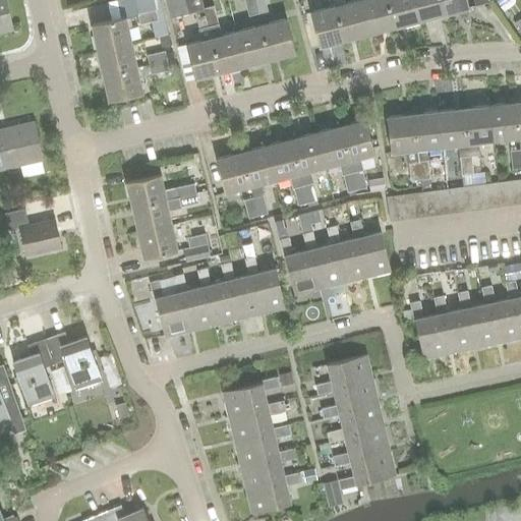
[(0,0),(0,33),(12,31),(5,0),(0,0)]
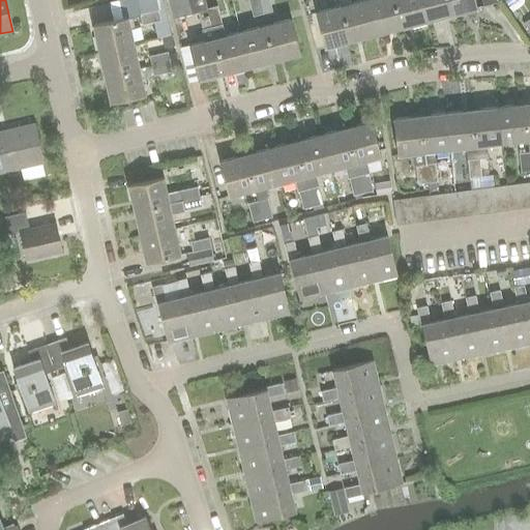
[(155,0),(122,0),(118,1),(122,19),(127,18),(140,15),(157,10),(155,0)]
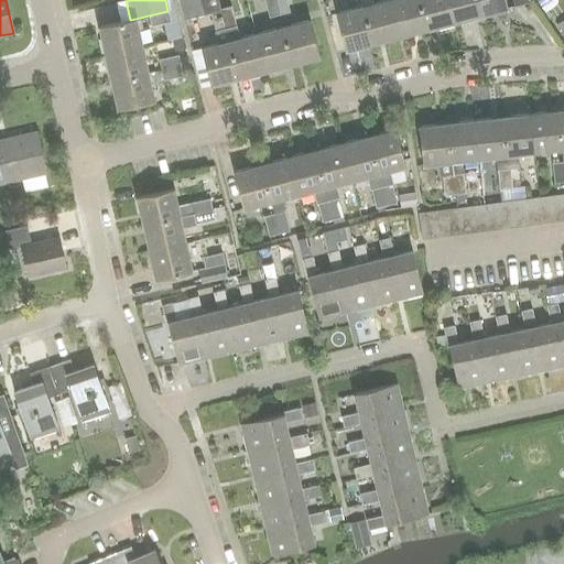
[(226,29),(220,10),(217,0),(199,0),(204,13),(210,12),(218,43),(202,47),(210,85),(238,78),(229,41),(228,41),(225,29),(226,29)]
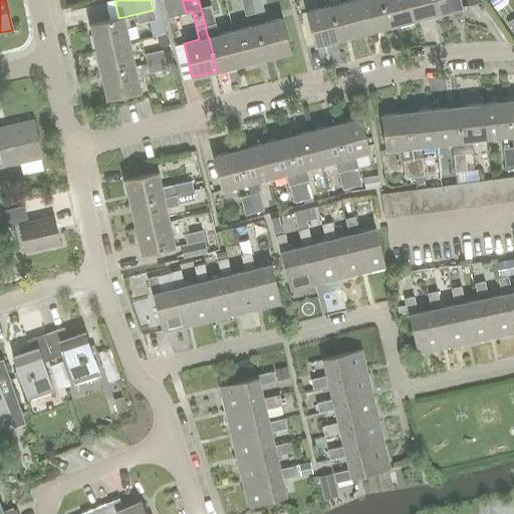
[(209,0),(198,0),(201,9),(211,6),(209,0)]
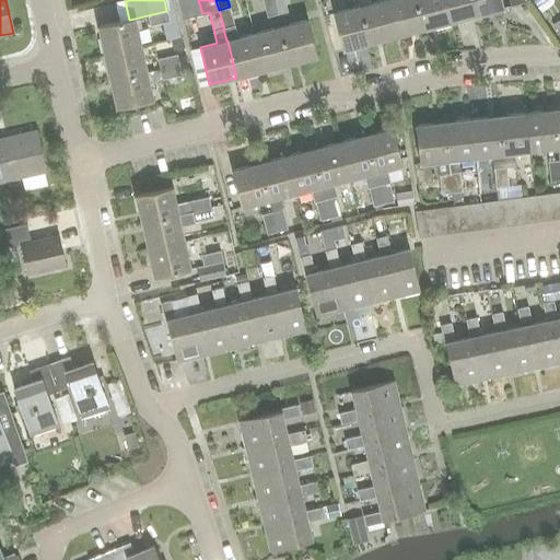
[(263,0),(267,18),(278,14),(273,0),(263,0)]
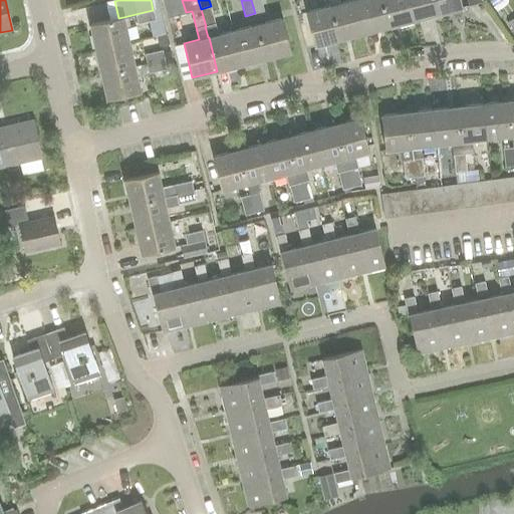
[(251,0),(255,13),(264,11),(260,0),(251,0)]
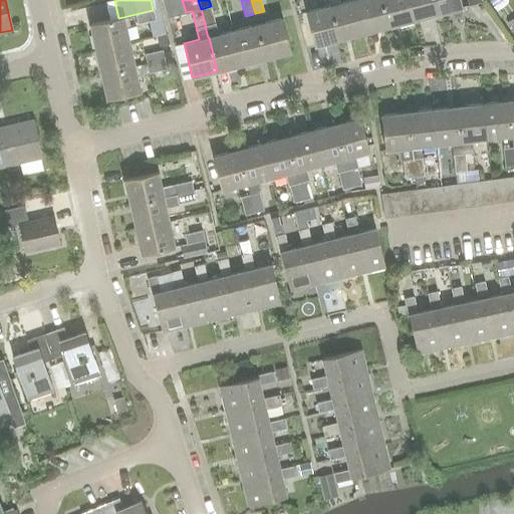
[(355,0),(350,0),(331,5),(339,39),(364,33),(355,0)]
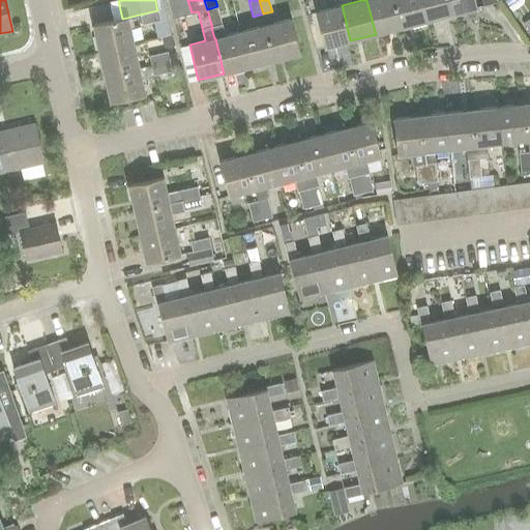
[(393,0),(366,0),(376,34),(401,28),(393,0)]
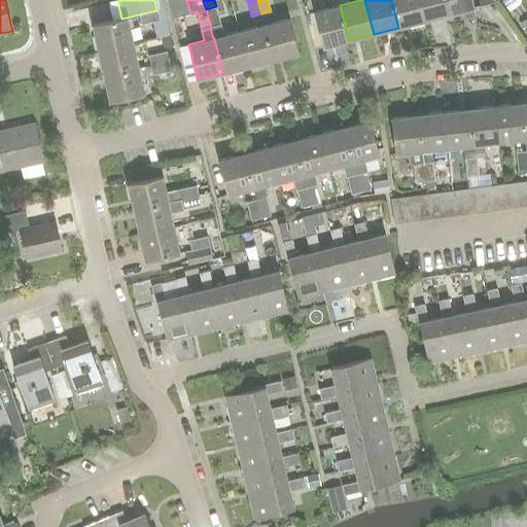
[(391,0),(398,28),(423,21),(418,0),(391,0)]
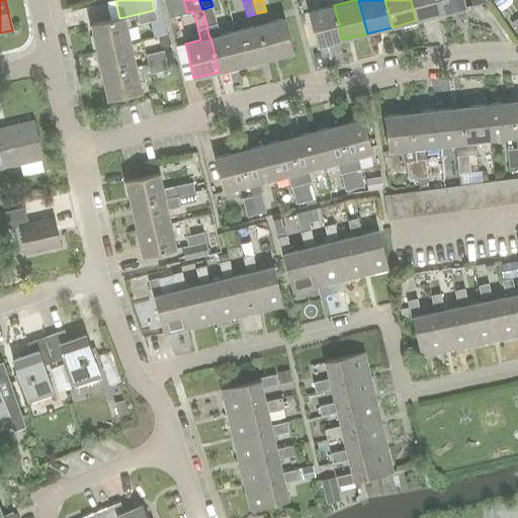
[(411,0),(416,20),(441,14),(437,0),(411,0)]
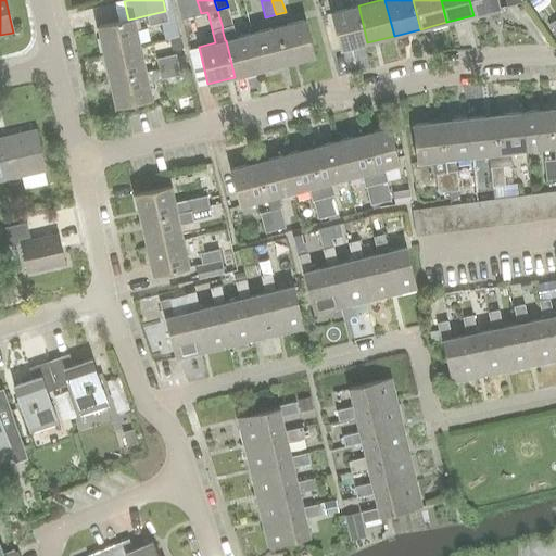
[(469,0),(474,15),(501,9),(497,0),(469,0)]
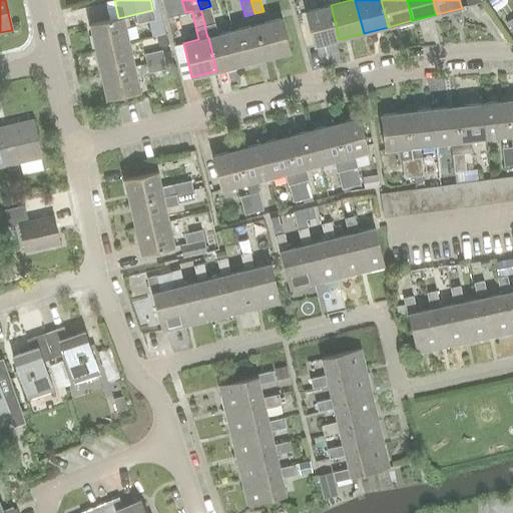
[(314,46),(339,39),(331,5),(306,12),(314,46)]
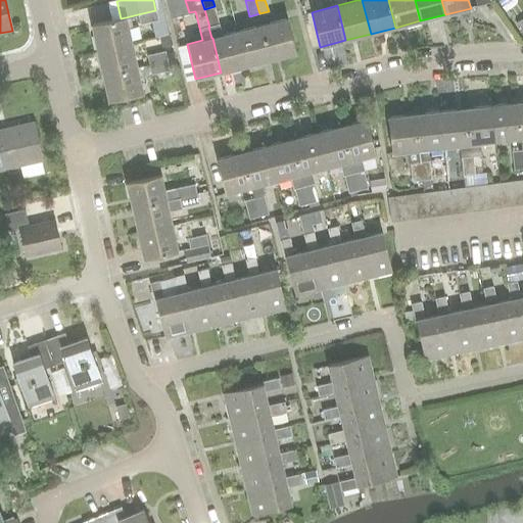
[(204,9),(209,27),(219,25),(215,6),(204,9)]
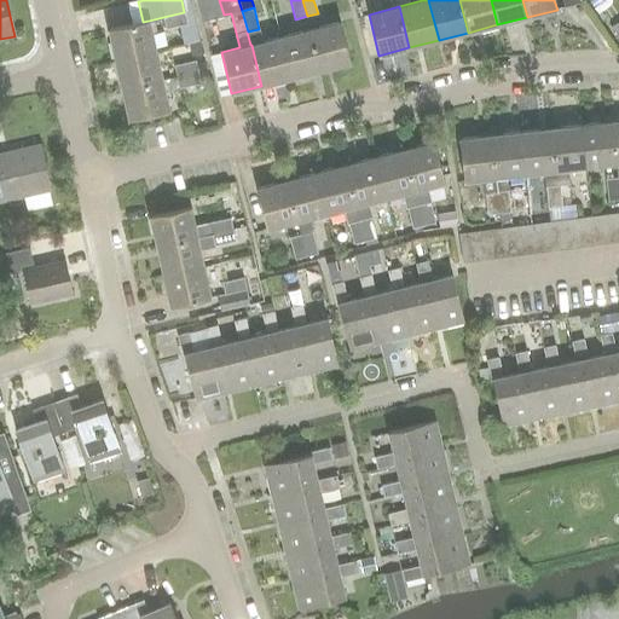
[(166,29),(187,24),(184,12),(163,17),(166,29)]
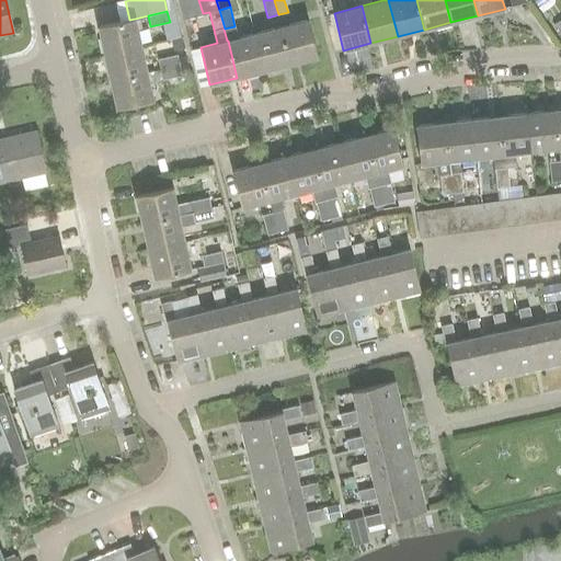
[(104,54),(141,46),(135,19),(129,20),(99,26),(104,54)]
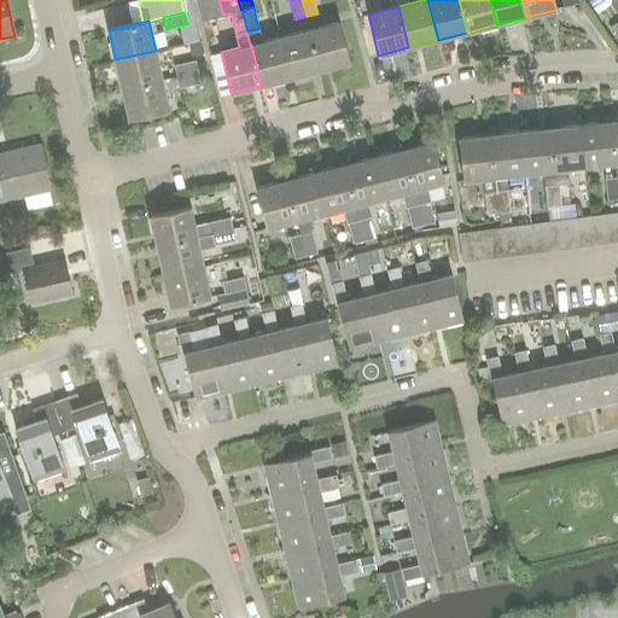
[(309,29),(320,70),(350,63),(339,22),(309,29)]
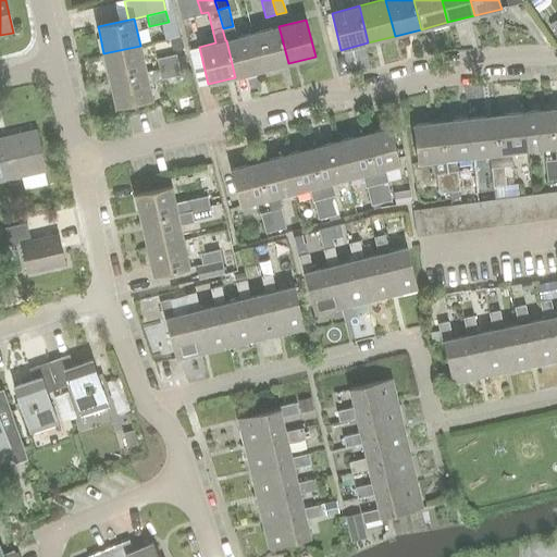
[(262,70),(288,63),(279,26),(252,33),(262,70)]
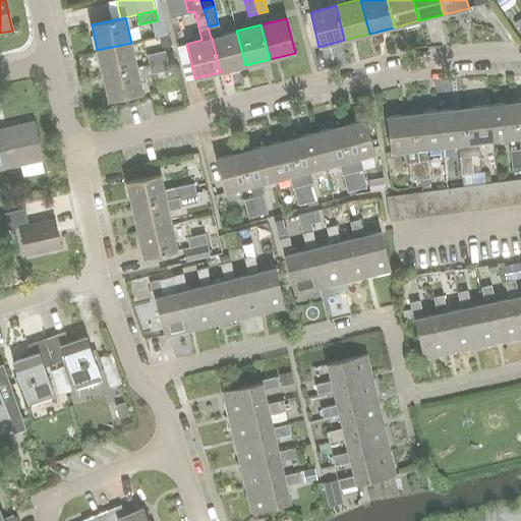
[(220,72),(245,65),(236,31),(212,38),(220,72)]
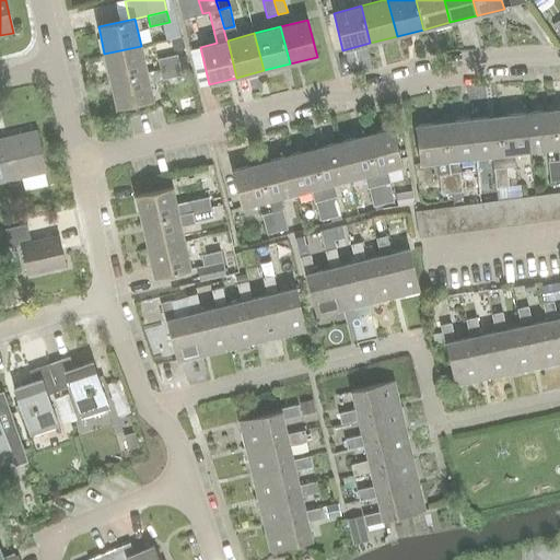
[(141,46),(104,54),(111,81),(147,72),(141,46)]
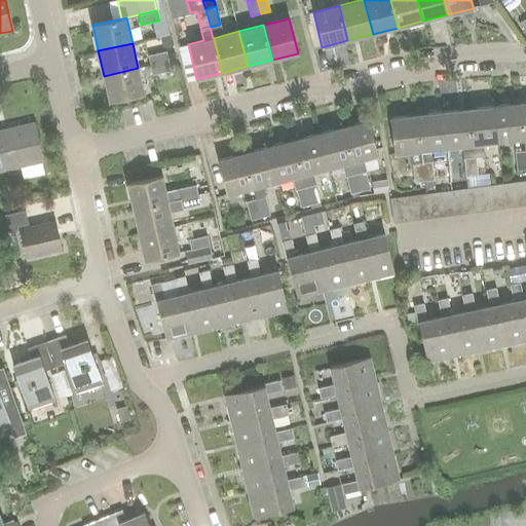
[(150,65),(167,61),(165,51),(148,55),(150,65)]
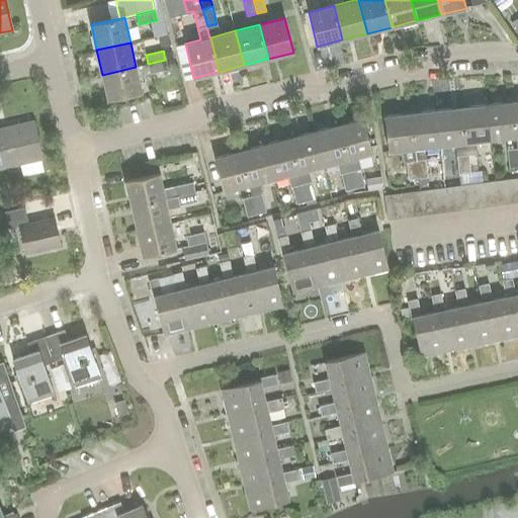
[(165,60),(148,64),(150,75),(168,70),(165,60)]
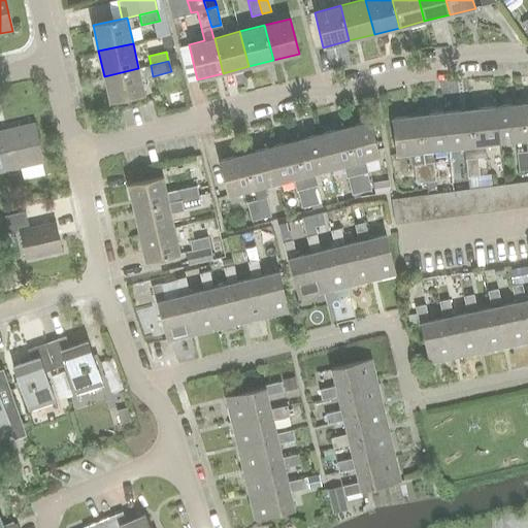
[(138,68),(104,76),(109,102),(144,94),(138,68)]
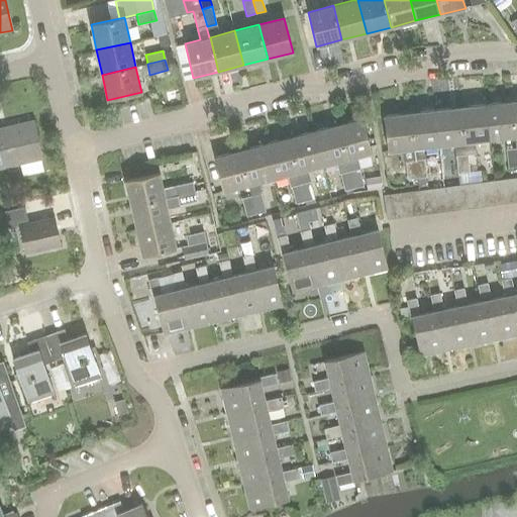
[(489,139),(514,136),(510,102),(485,105),(489,139)]
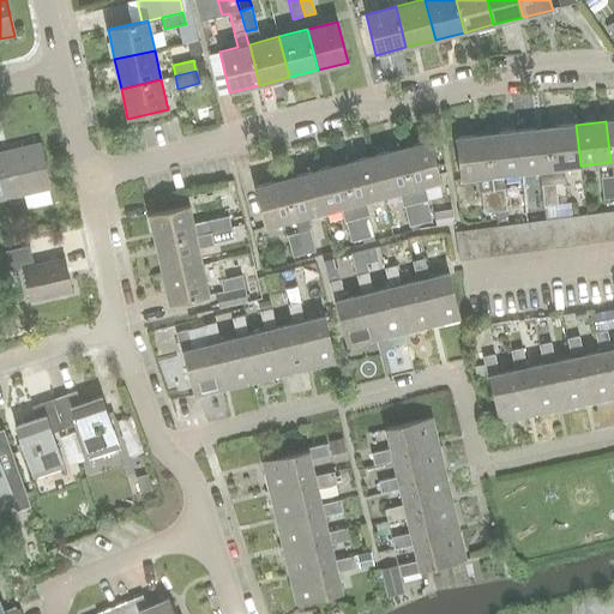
[(576,125),(546,128),(553,184),(564,182),(563,168),(581,166),(576,125)]
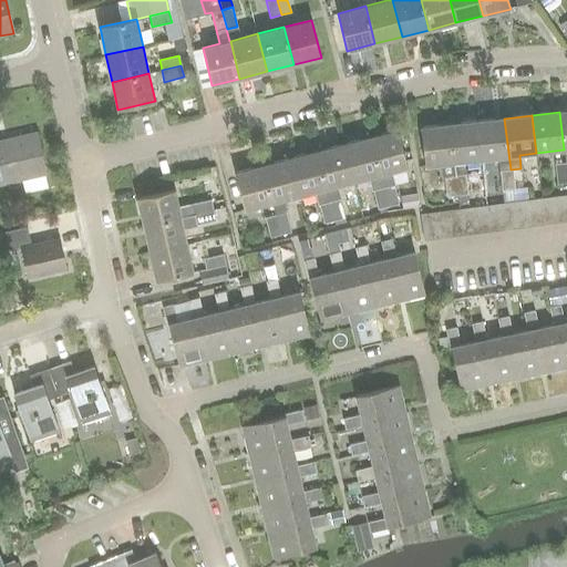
[(511,169),(504,119),(476,121),(481,160),(498,157),(500,171),(511,169)]
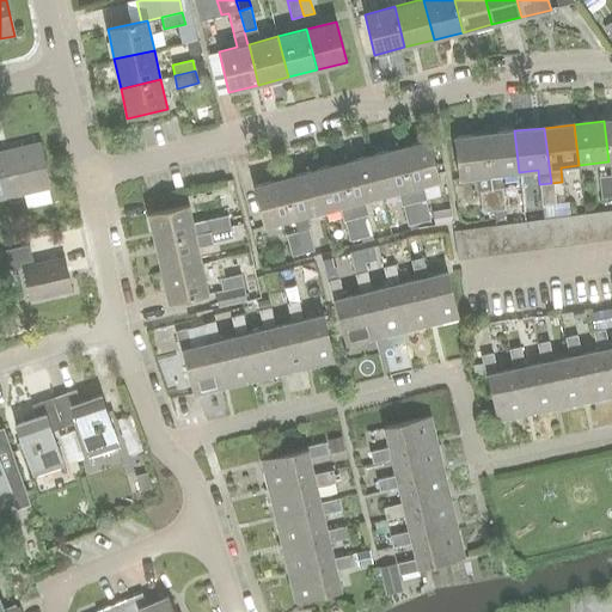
[(501,175),(519,172),(514,130),(484,134),(491,190),(503,188),(501,175)]
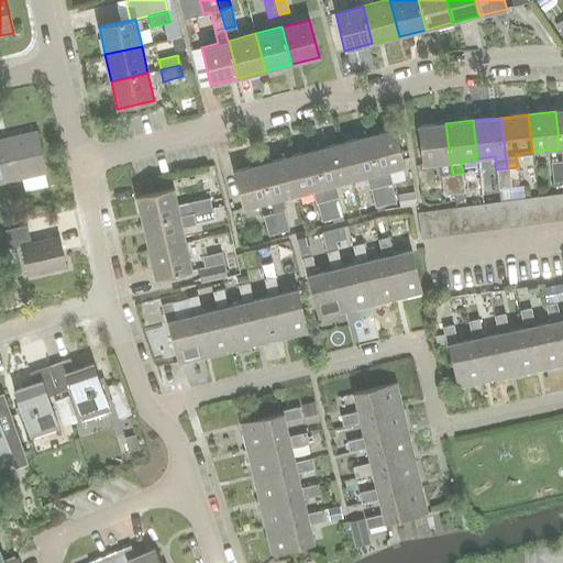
[(418,127),(422,165),(440,163),(441,176),(452,175),(445,123),(418,127)]
